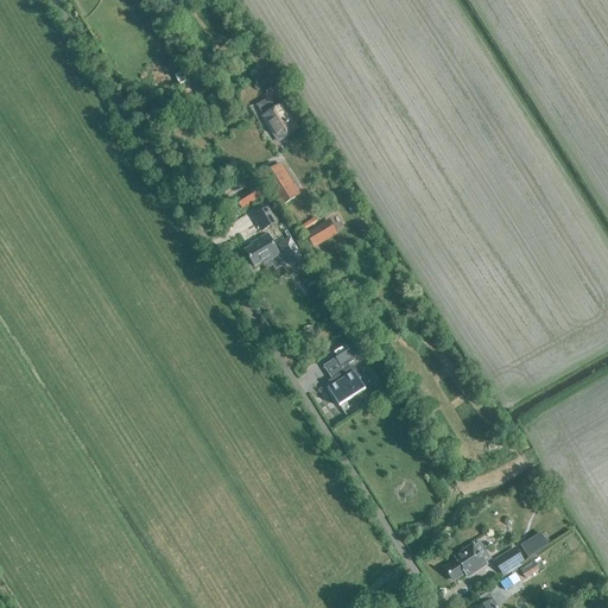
[(271,99),(258,106),(264,116),(279,141),(297,131),(282,106),(277,108),(271,99)]
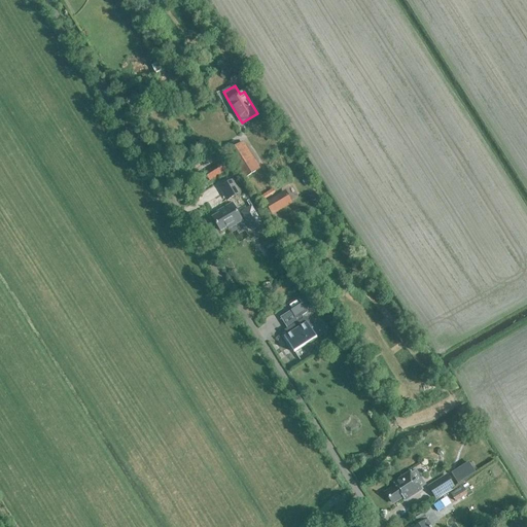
[(243,179),(256,171),(260,168),(243,142),(226,152),(243,179)]
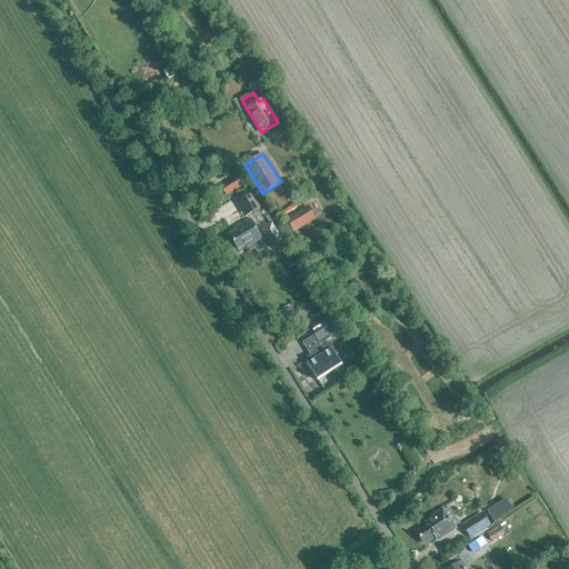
[(240,175),(221,187),(227,196),(246,183),(240,175)]
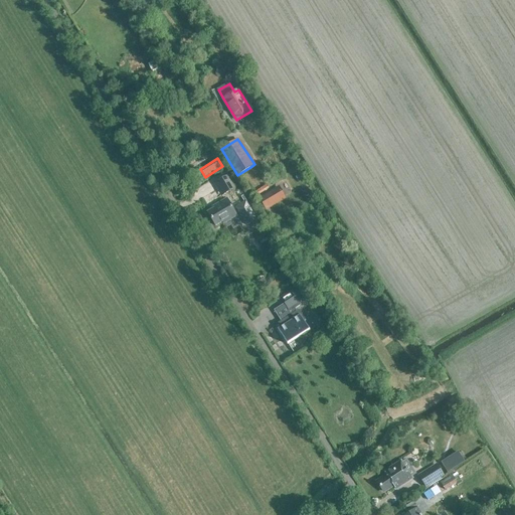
[(224,194),(234,188),(227,176),(217,182),(224,194)]
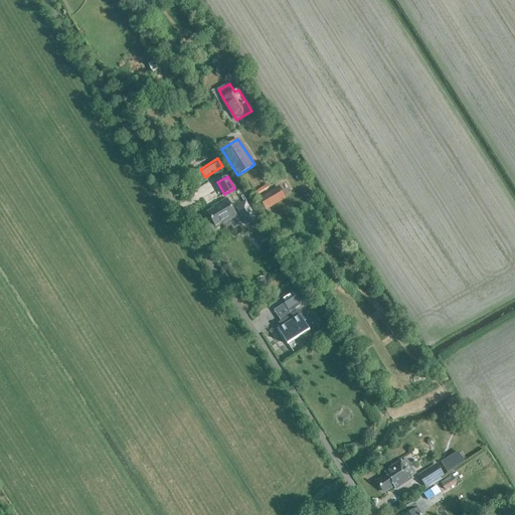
[(285,198),(279,188),(260,199),(266,209),(285,198)]
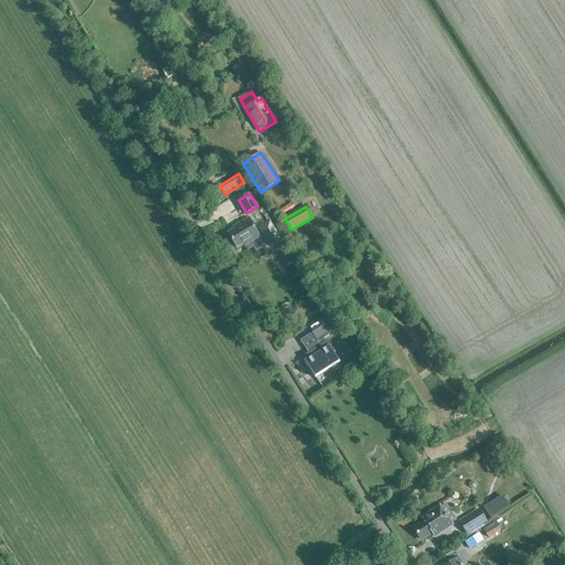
[(246,245),(259,237),(248,217),(237,224),(240,227),(236,228),(227,233),(236,247),(244,243),(246,245)]
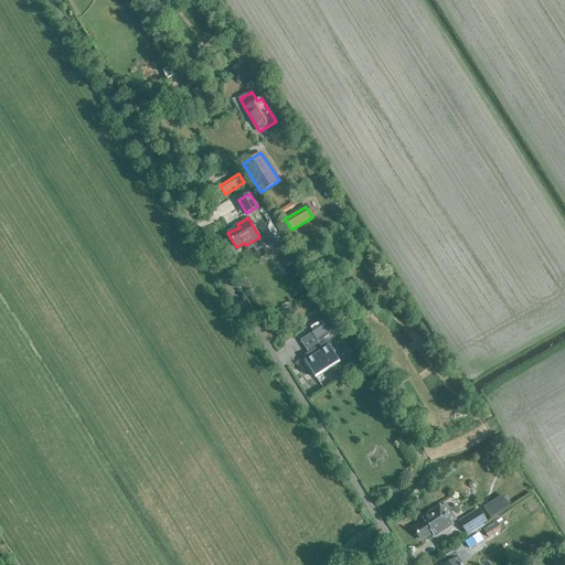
[(274,228),(266,233),(270,241),(278,236),(274,228)]
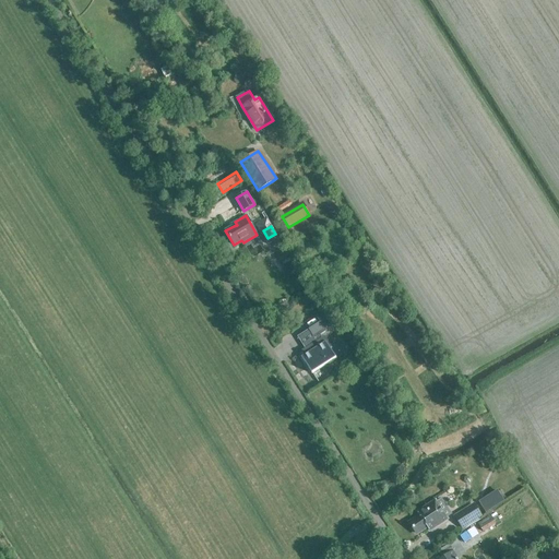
[(308,331),(314,340),(326,332),(320,323),(308,331)]
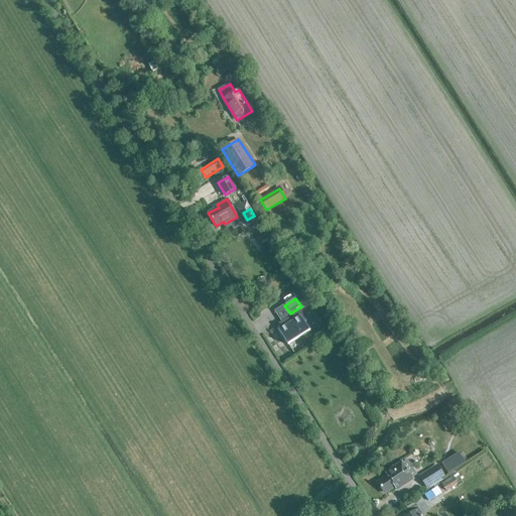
[(287,347),(310,332),(298,312),(275,327),(287,347)]
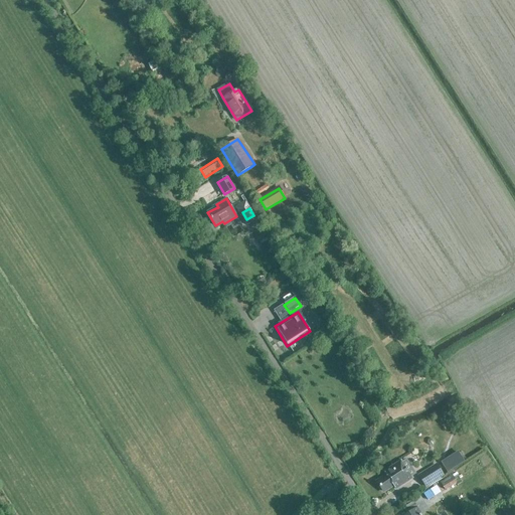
[(463,446),(446,458),(452,467),(470,455),(463,446)]
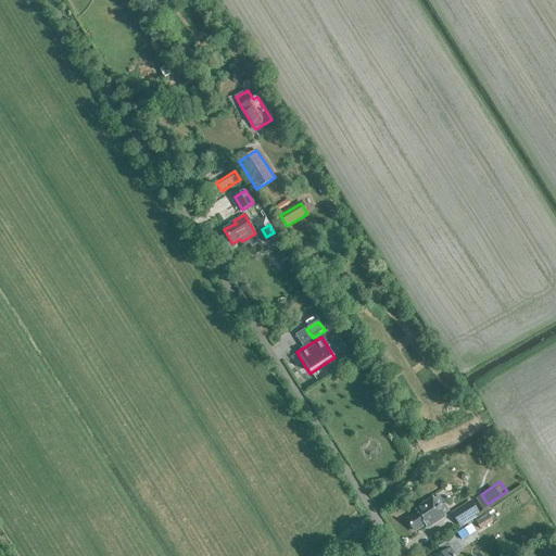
[(415,515),(405,522),(412,532),(421,525),(425,528),(441,517),(440,515),(444,513),(439,505),(434,507),(429,500),(413,512),(415,515)]
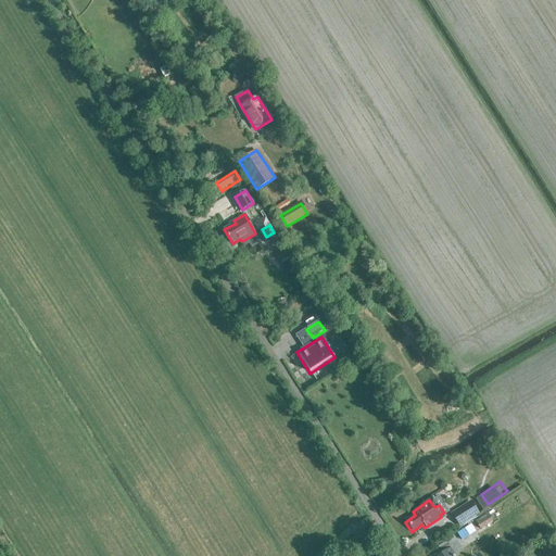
[(459,526),(479,513),(471,501),(452,514),(459,526)]
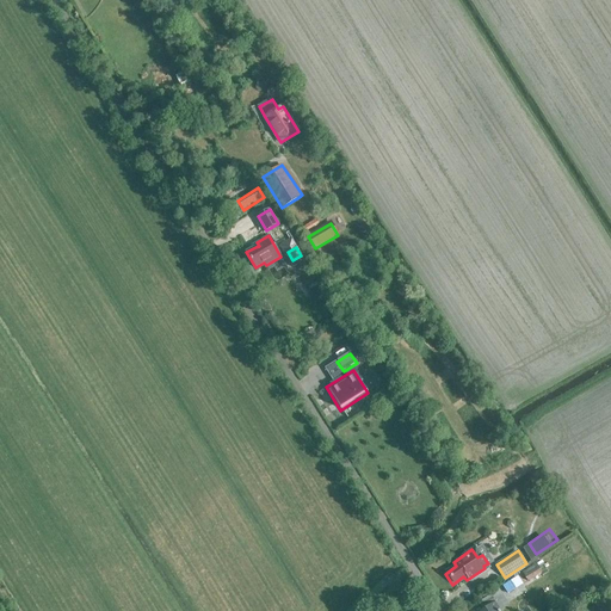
[(529,581),(544,572),(538,562),(523,573),(529,581)]
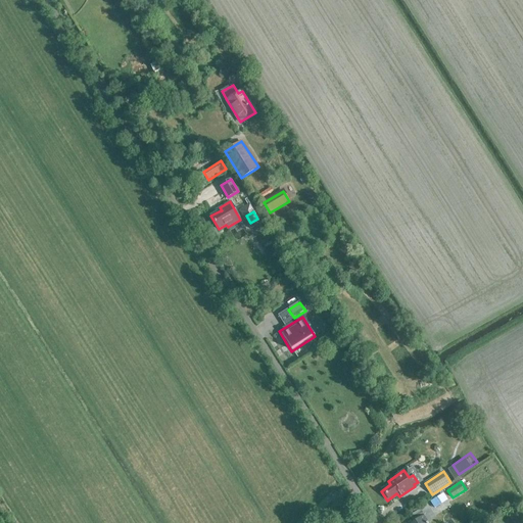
[(442,493),(430,502),(434,508),(446,500),(442,493)]
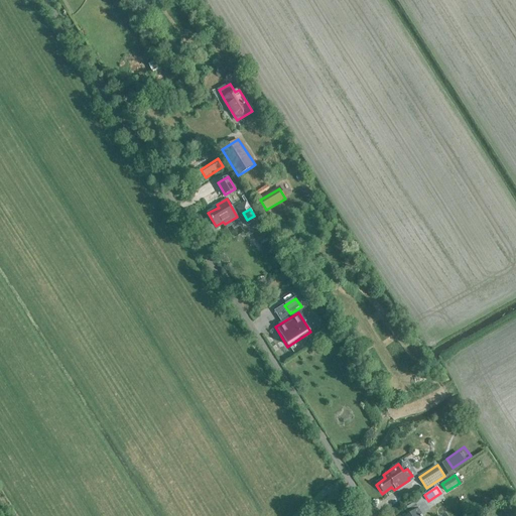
[(421,515),(420,513),(427,508),(421,498),(410,505),(414,512),(407,515),(421,515)]
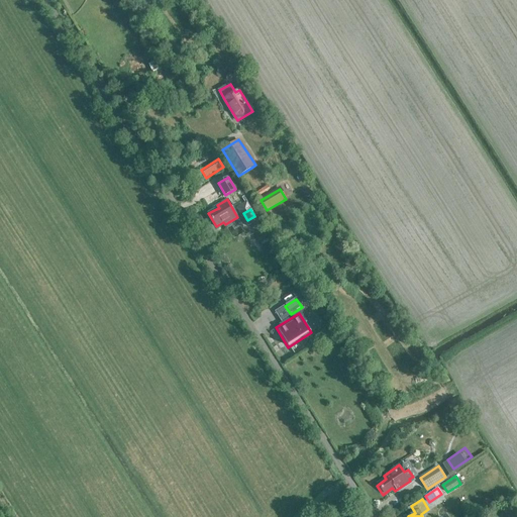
All buildings are outlined.
